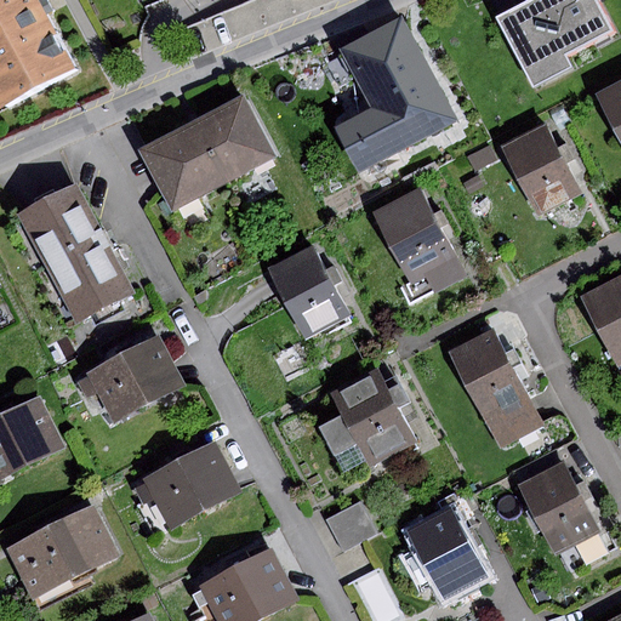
[(40,0),(0,0),(0,112),(78,74),(45,10),(40,0)]
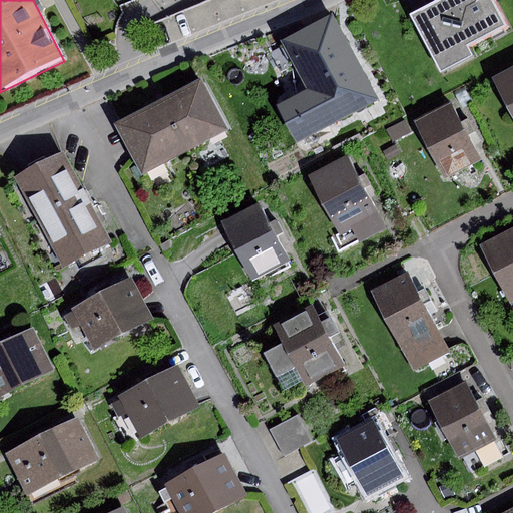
[(493,0),(443,0),(412,17),(443,75),(475,58),(470,48),(508,28),(493,0)]
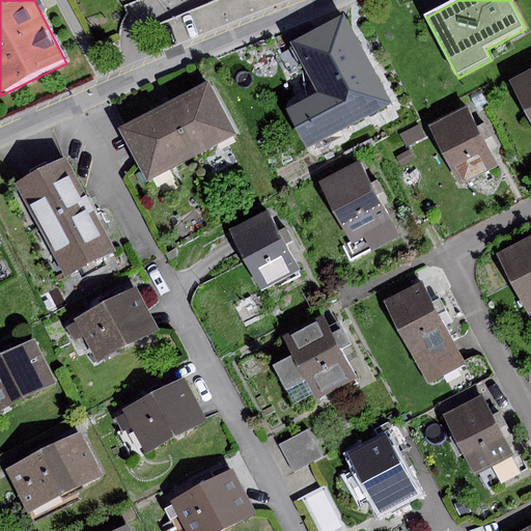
[(288,45),(336,135),(392,106),(343,16),(288,45)]
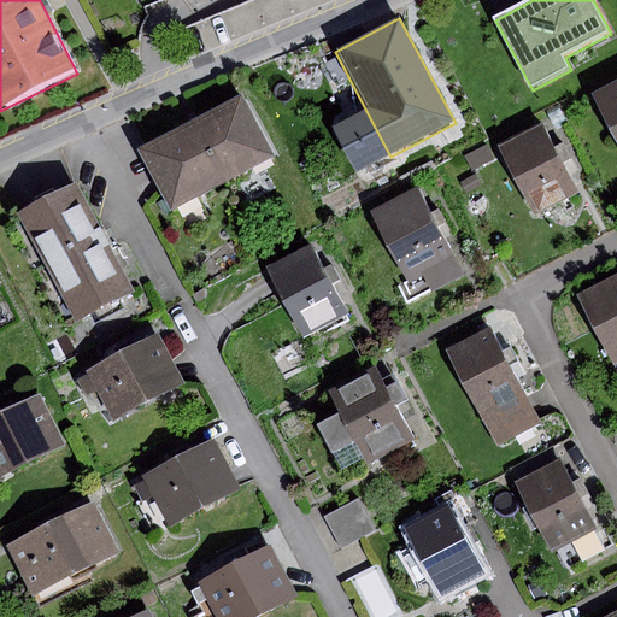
[(616,80),(591,95),(616,141),(616,80)]
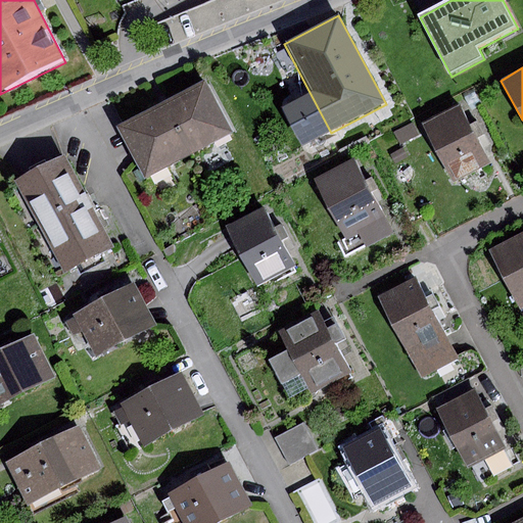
[(122,124),(149,177),(234,133),(205,80),(163,102),(122,124)]
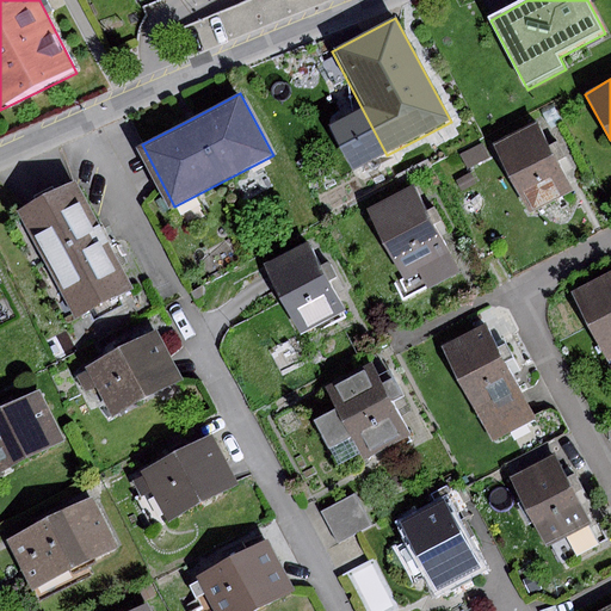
[(538,123),(494,146),(529,211),(573,190),(538,123)]
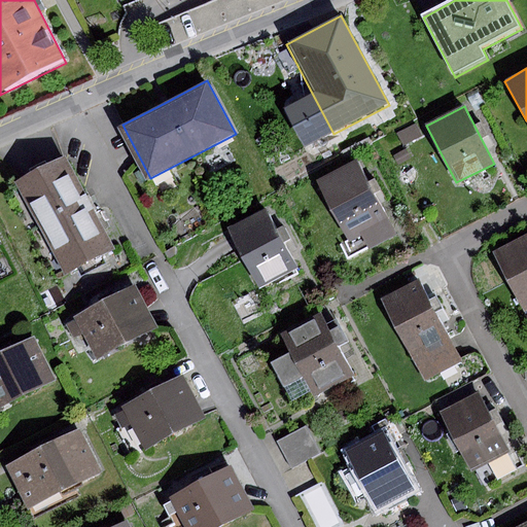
[(416,125),(397,135),(403,146),(423,136),(416,125)]
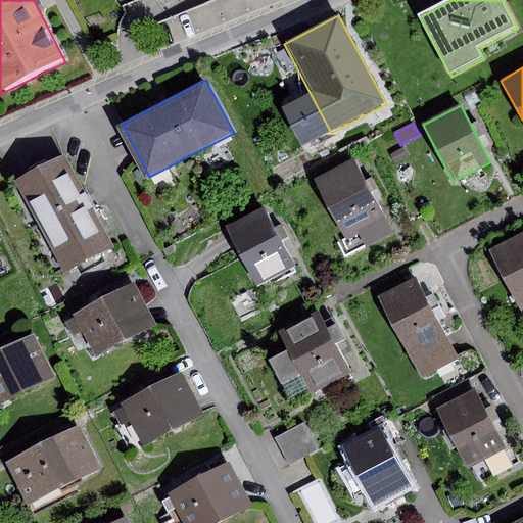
[(402,148),(390,154),(394,162),(407,156),(402,148)]
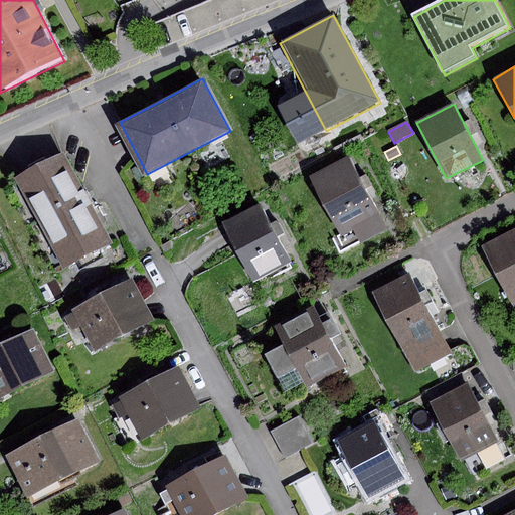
[(61,269),(113,243),(65,151),(14,177),(61,269)]
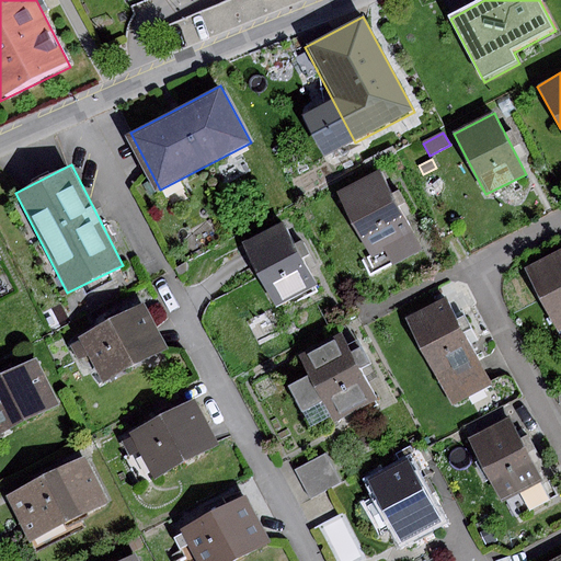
[(338,192),(371,256),(384,250),(393,267),(424,251),(381,169),(338,192)]
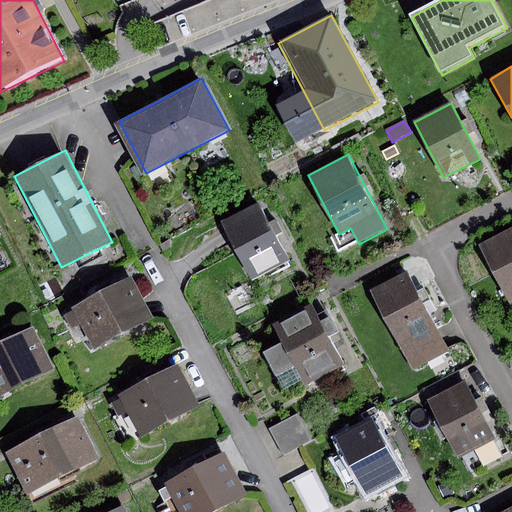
[(219,221),(250,280),(289,259),(276,234),(281,231),(275,220),(270,222),(259,201),(219,221)]
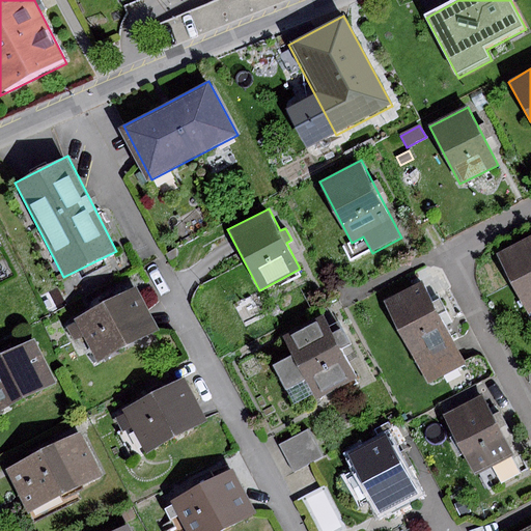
[(530,236),(498,253),(527,313),(530,310),(530,236)]
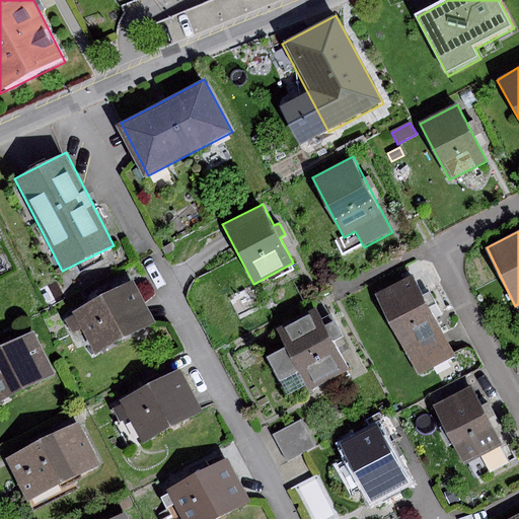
[(172,242),(162,249),(169,262),(173,258),(172,242)]
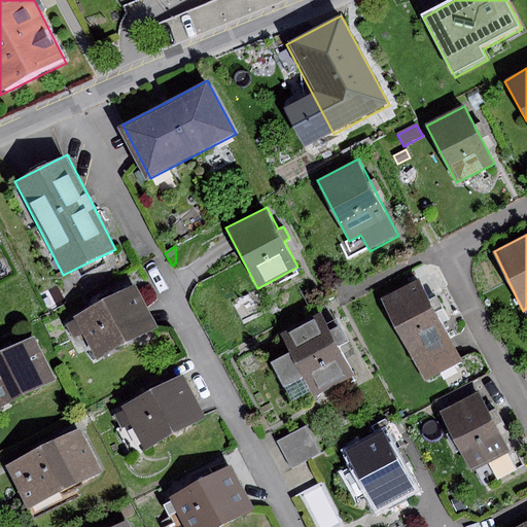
[(383,300),(425,380),(461,361),(442,323),(449,320),(433,290),(426,294),(419,281),(383,300)]
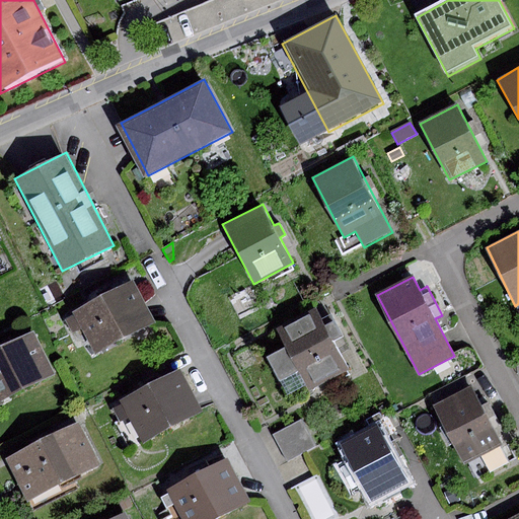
[(131,281),(72,312),(74,315),(82,330),(94,354),(154,322),(131,281)]
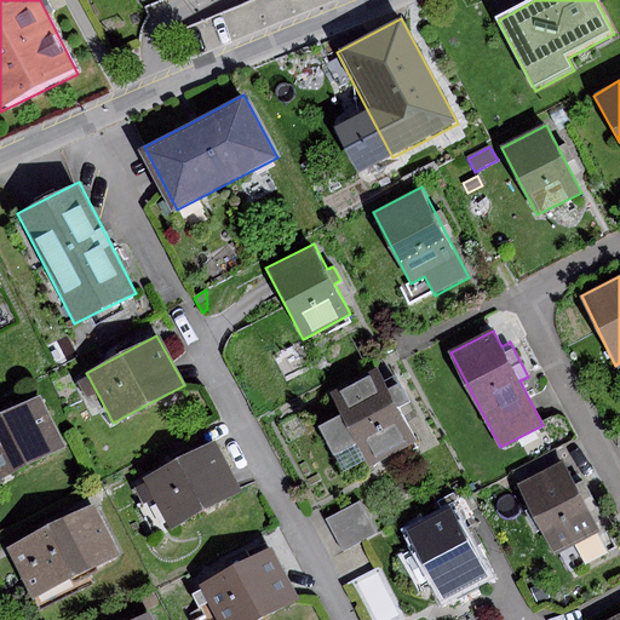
[(359,445),(371,470),(418,446),(379,369),(332,394),(343,417),(320,429),(334,457),(359,445)]
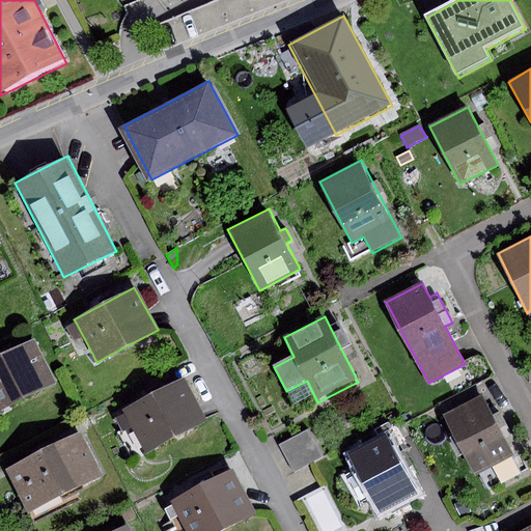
[(84,338),(76,323),(66,328),(75,342),(84,338)]
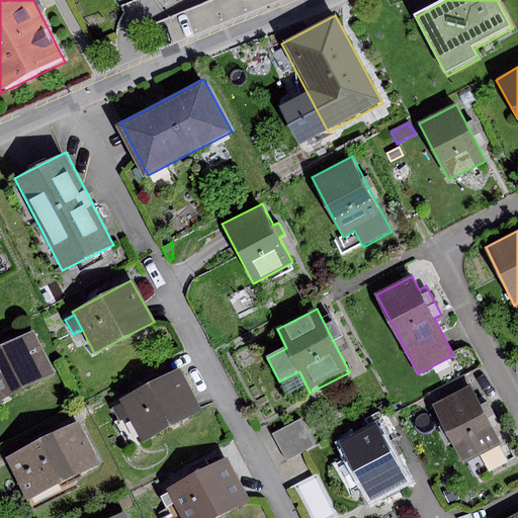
[(0,400),(56,372),(34,330),(0,347),(0,400)]
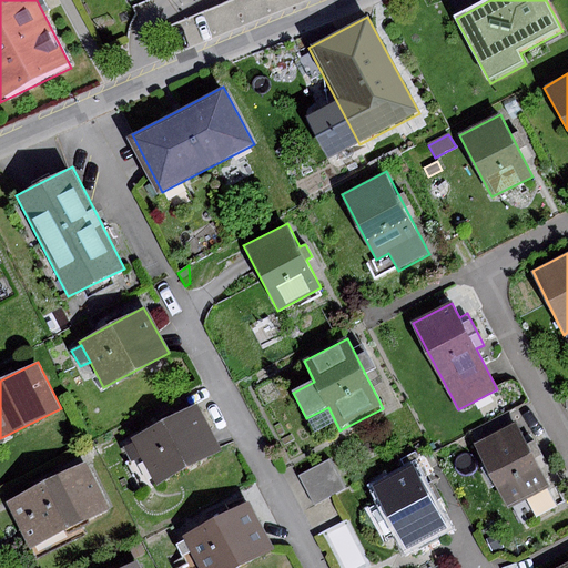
[(196,403),(131,439),(133,443),(141,457),(158,485),(222,449),(196,403)]
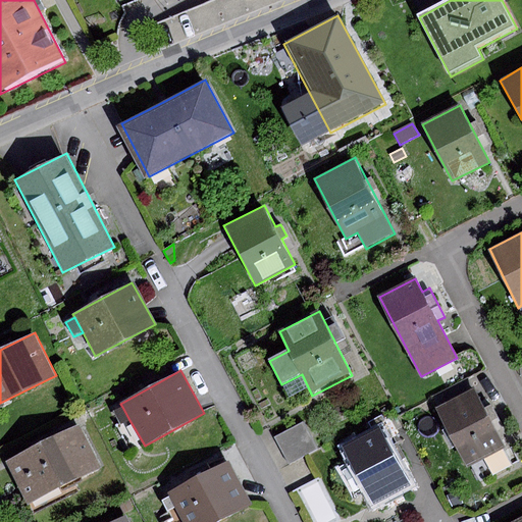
[(431,397),(436,407),(475,387),(470,377),(431,397)]
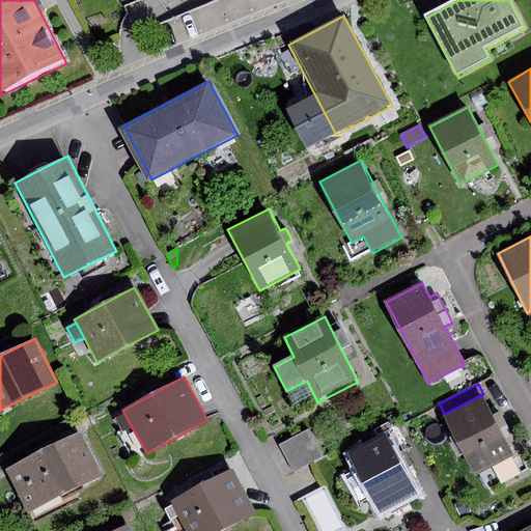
[(479,472),(488,490),(524,471),(514,455),(523,450),(501,409),(493,413),(483,394),(444,414),(442,416),(473,475),(479,472)]
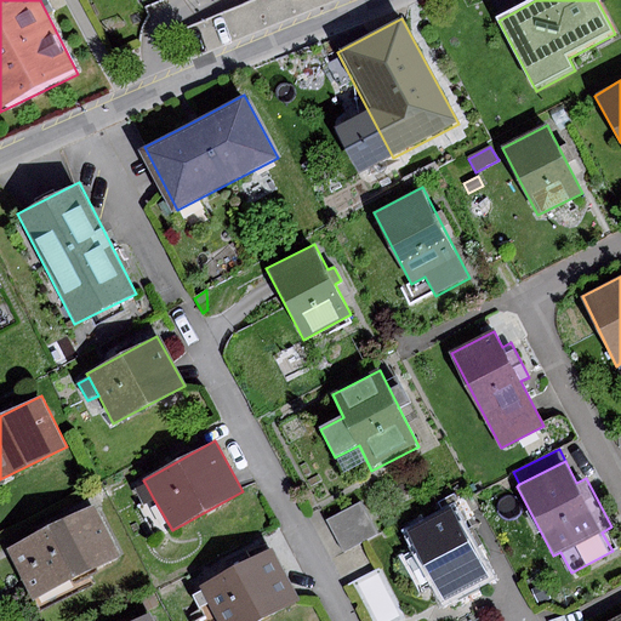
[(154,500),(146,484),(135,490),(143,506),(154,500)]
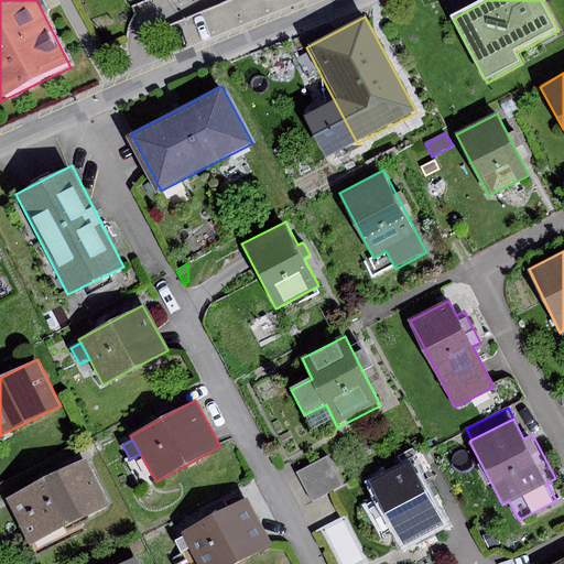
[(399,457),(403,465),(410,462),(421,483),(429,478),(413,449),(399,457)]
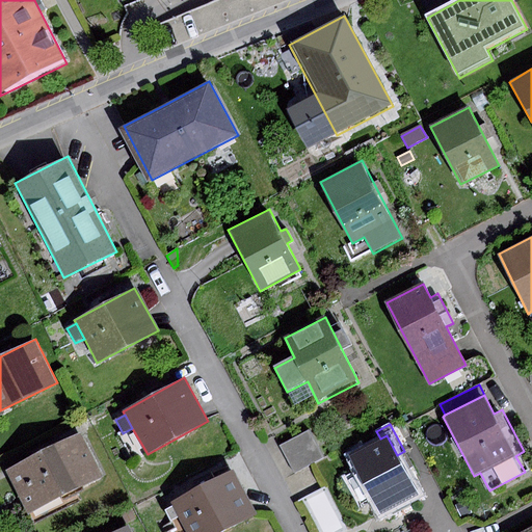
[(309,431),(281,446),(295,473),(323,458),(309,431)]
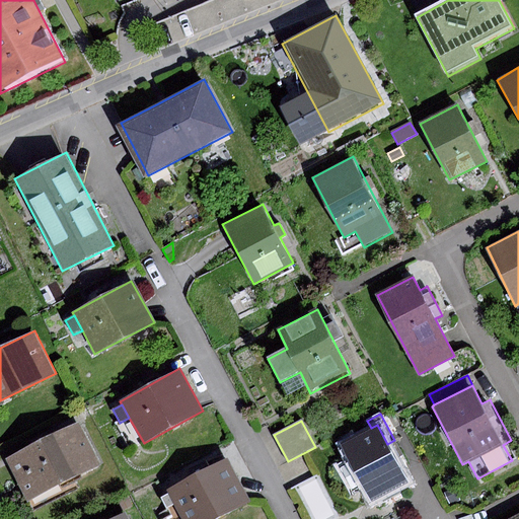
[(99,463),(78,422),(6,458),(27,500),(99,463)]
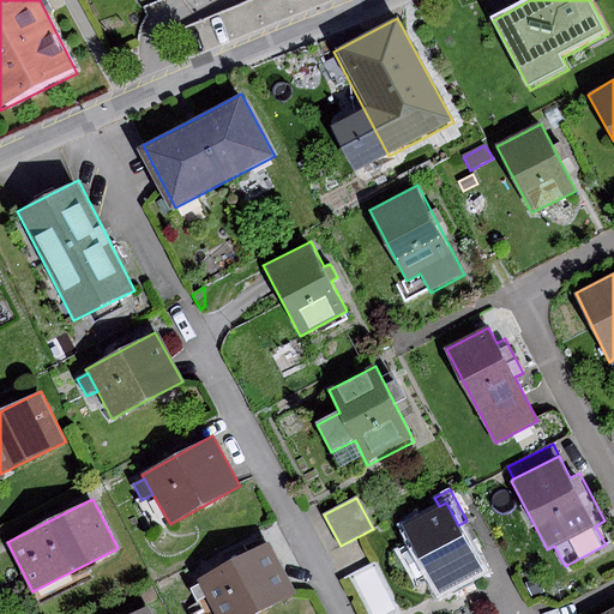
[(428,576),(439,596),(485,571),(458,525),(446,503),(439,506),(403,525),(416,548),(403,555),(417,582),(428,576)]
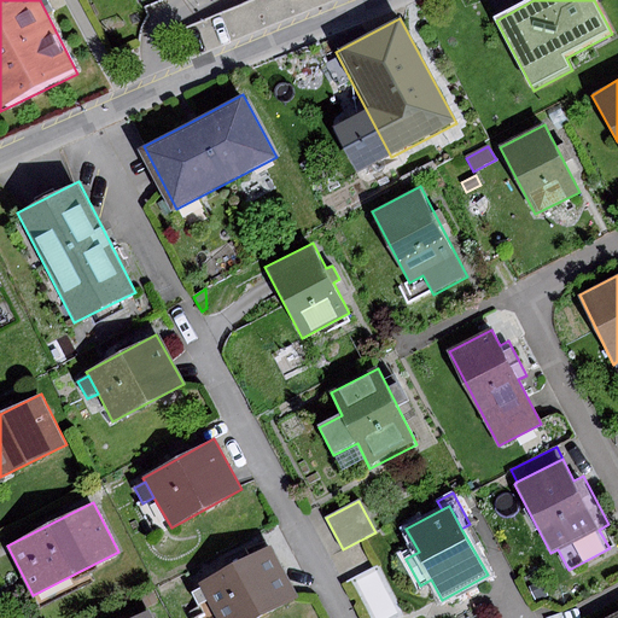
[(274,544),(199,583),(210,602),(202,606),(205,613),(196,617),(260,617),(301,596),(274,544)]
